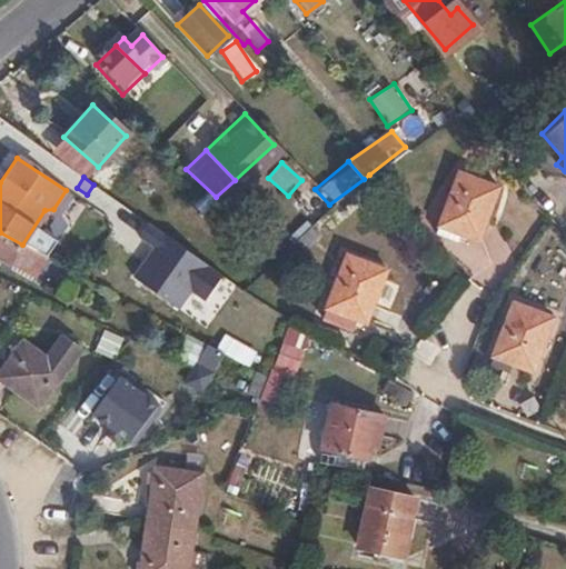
[(482,242),(496,188),(454,177),(438,231),(482,242)]
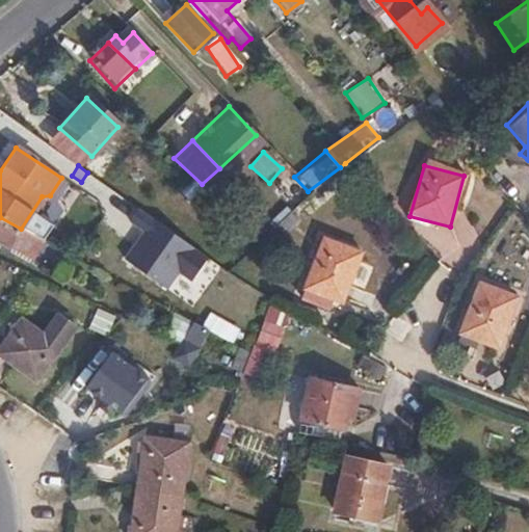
[(192,304),(220,262),(139,207),(129,221),(143,231),(125,259),(192,304)]
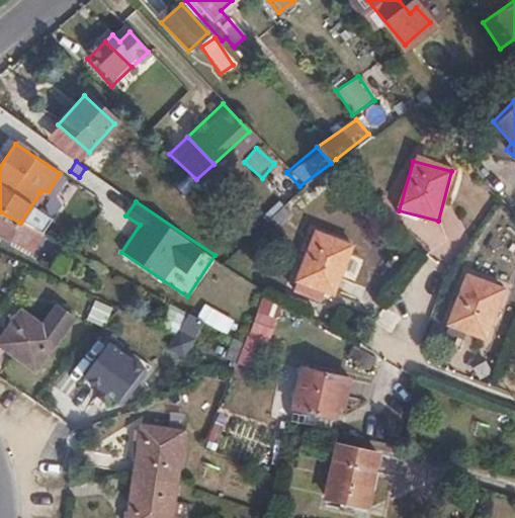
[(282,203),(267,217),(274,224),(288,210),(282,203)]
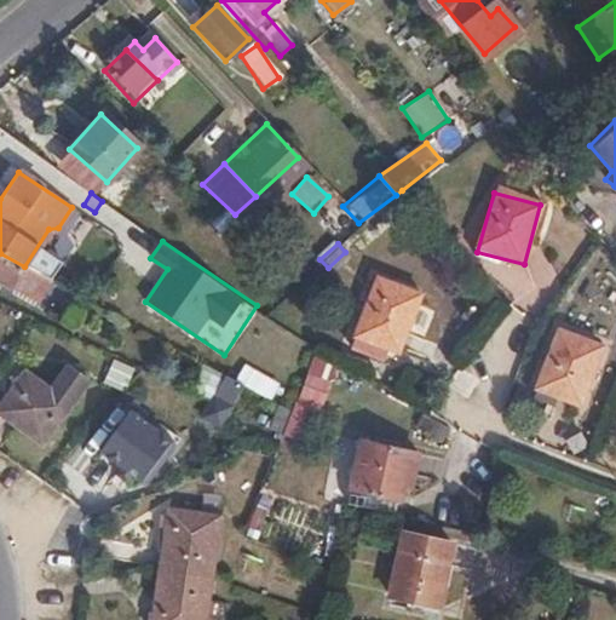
[(0,283),(32,300),(46,279),(24,267),(0,253),(0,283)]
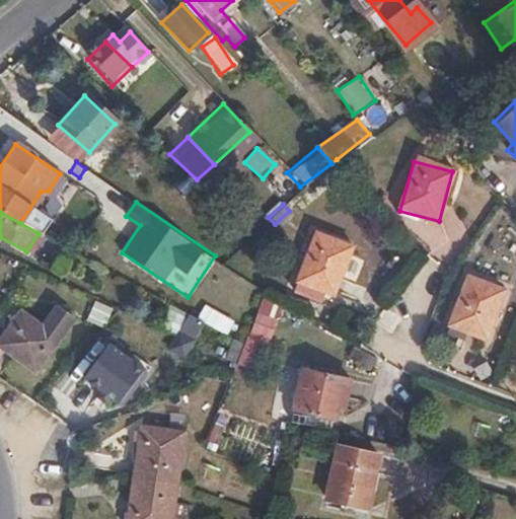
[(313,235),(296,282),(326,294),(332,296),(350,247),(313,235)]
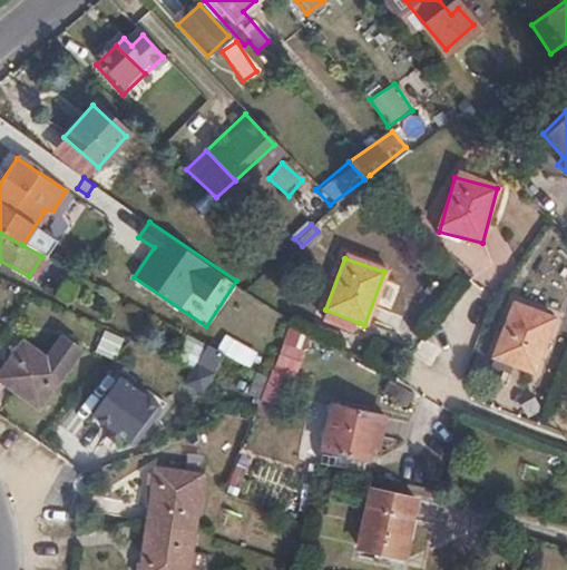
[(533,372),(553,321),(511,305),(492,356),(533,372)]
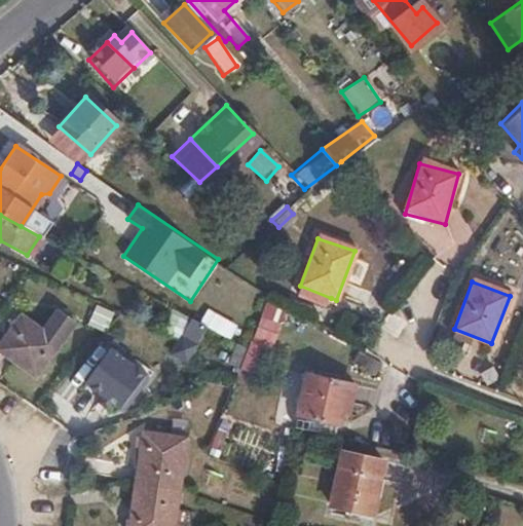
[(331,298),(300,286),(297,294),(328,305),(331,298)]
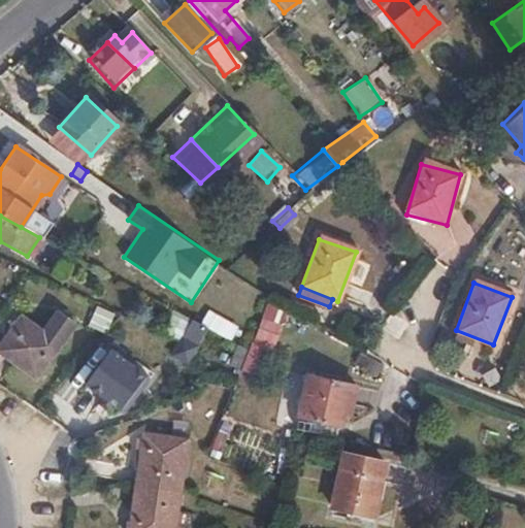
[(275,350),(288,309),(266,303),(254,342),(275,350)]
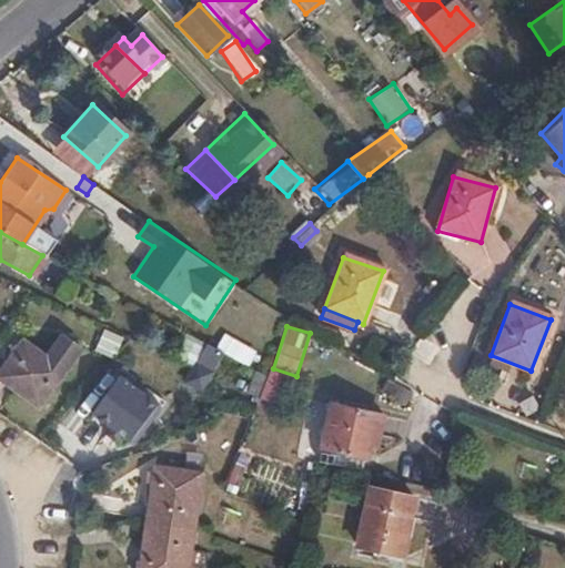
[(97,348),(117,356),(123,336),(103,330),(97,348)]
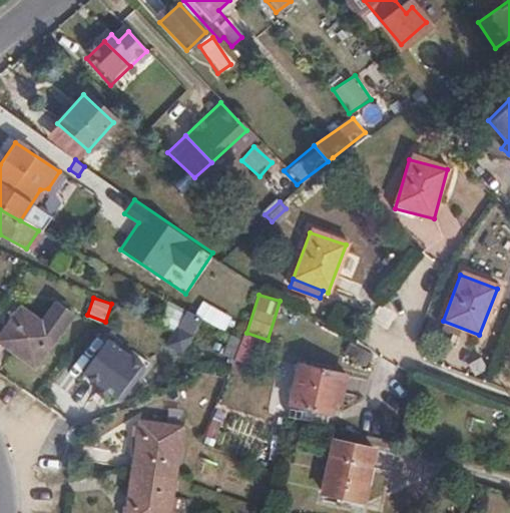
[(0,344),(32,368),(69,315),(52,303),(37,323),(18,309),(0,333),(0,344)]
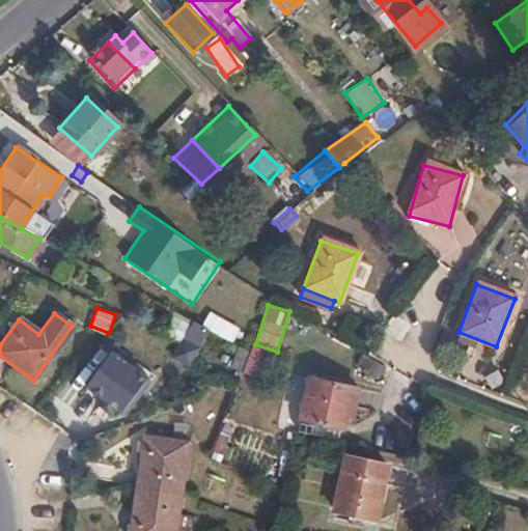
[(165,337),(183,341),(189,318),(171,314),(165,337)]
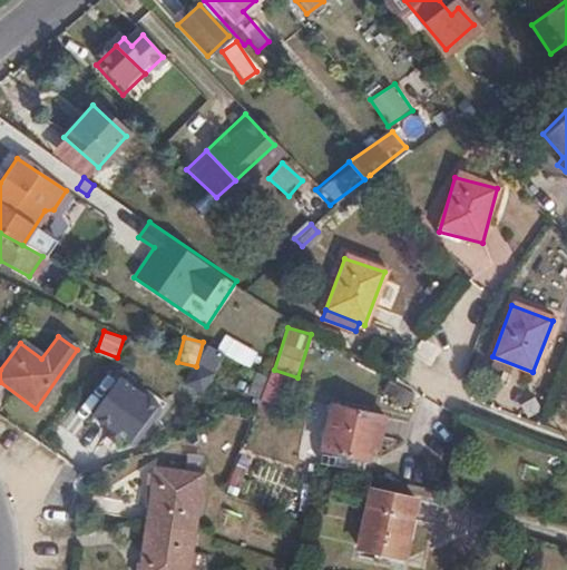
[(207,389),(221,353),(205,346),(191,382),(207,389)]
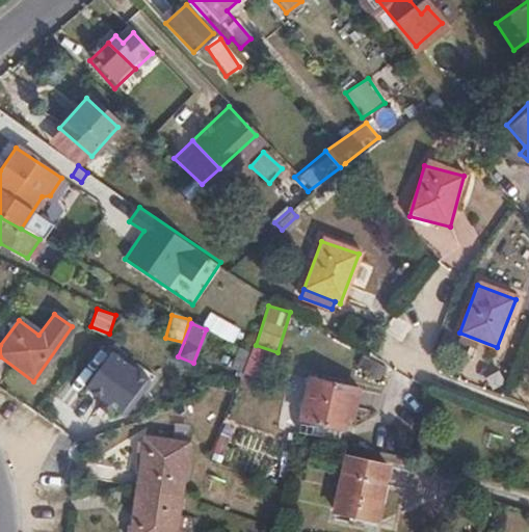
[(122,414),(144,380),(105,352),(82,386),(122,414)]
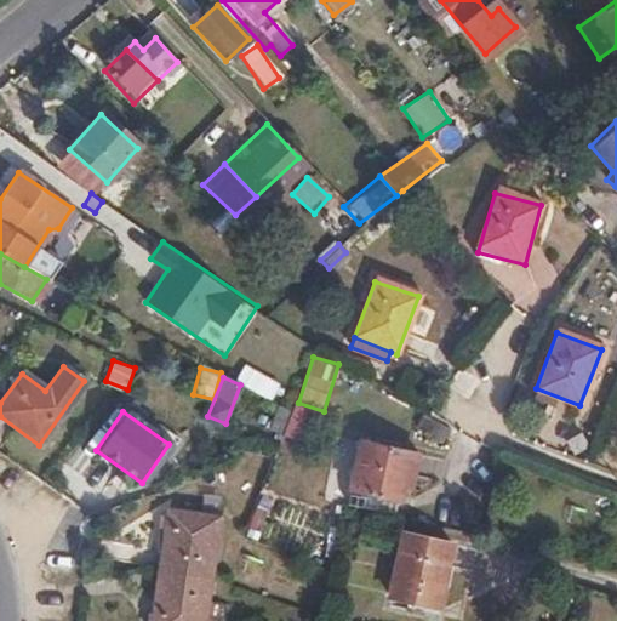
[(411,477),(416,457),(359,444),(350,491),(398,502),(404,476),(411,477)]
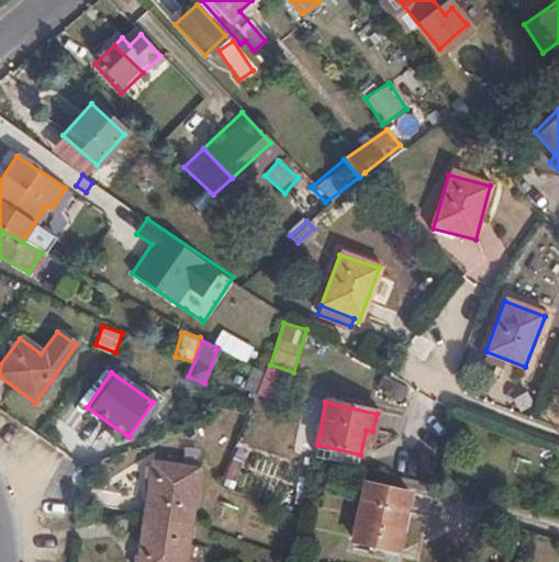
[(151,462),(142,517),(189,524),(198,469),(151,462)]
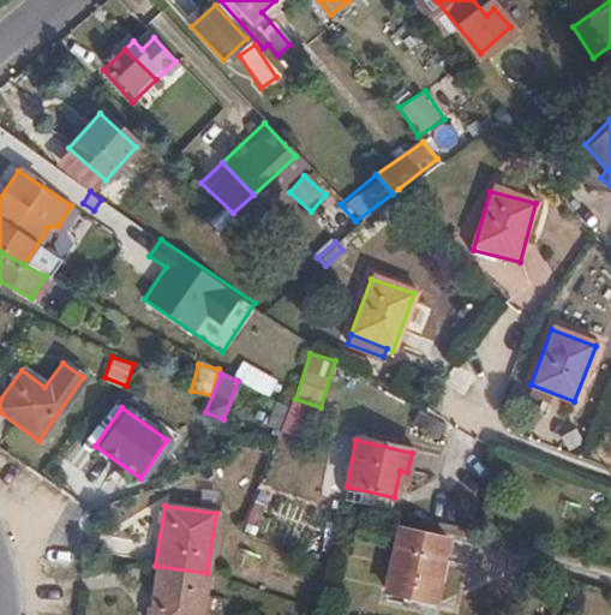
[(430,602),(444,539),(399,529),(384,591),(430,602)]
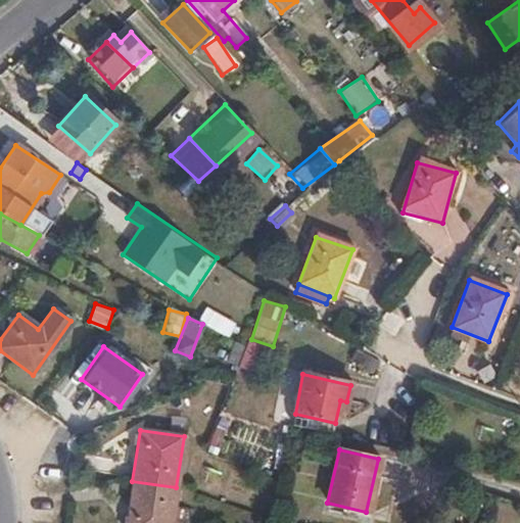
[(170,522),(176,487),(132,481),(126,522),(170,522)]
